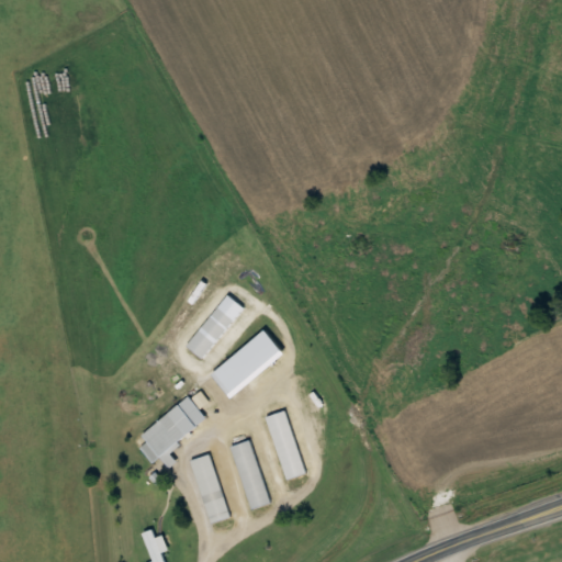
[(244,306),(226,293),(186,347),(203,360),(244,306)]
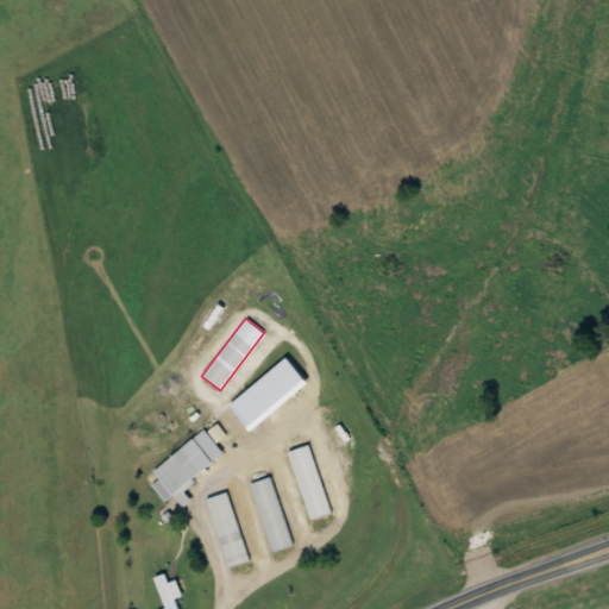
[(239,396),(258,420),(315,374),(296,351),(239,396)]
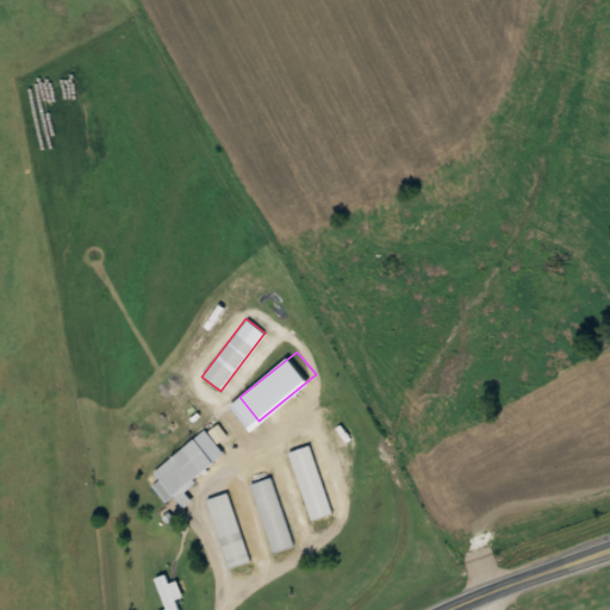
[(151,485),(165,503),(224,454),(204,429),(151,472),(157,479),(151,485)]
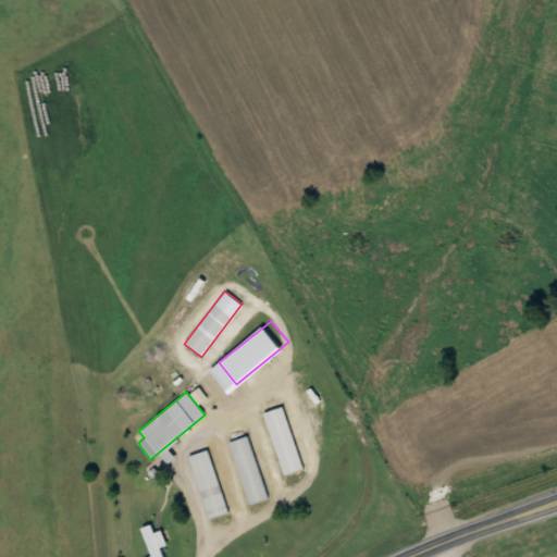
[(285,407),(264,412),(282,475),(301,470),(285,407)]
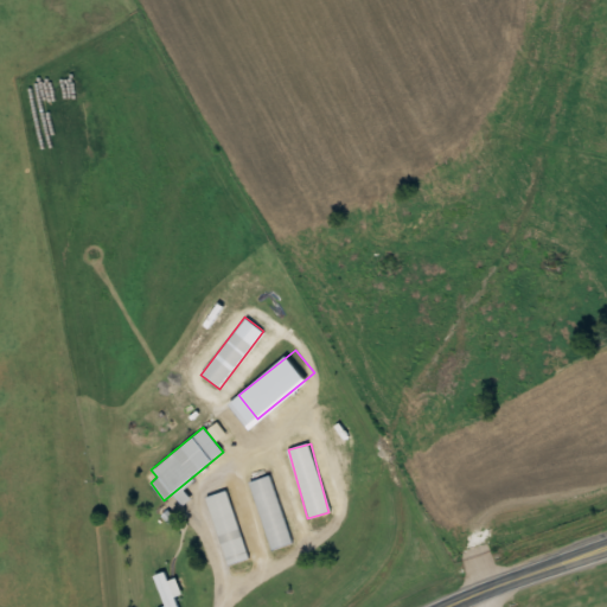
[(269,475),(249,483),(272,550),(293,542),(269,475)]
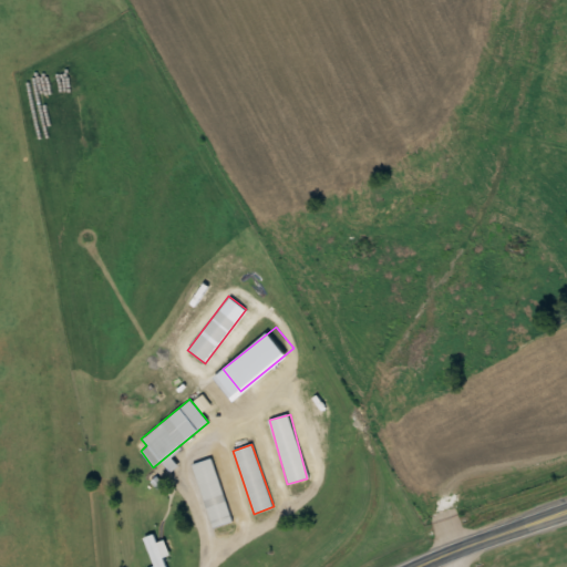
[(213,457),(193,463),(210,527),(230,522),(213,457)]
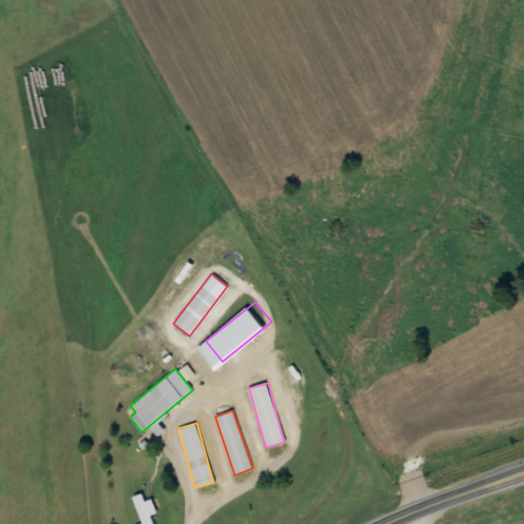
[(155,523),(153,516),(158,514),(153,498),(146,500),(143,493),(132,497),(141,523),(155,523)]
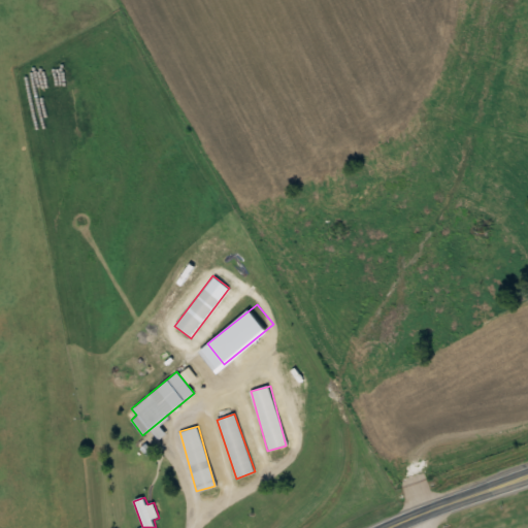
All buildings are outlined.
